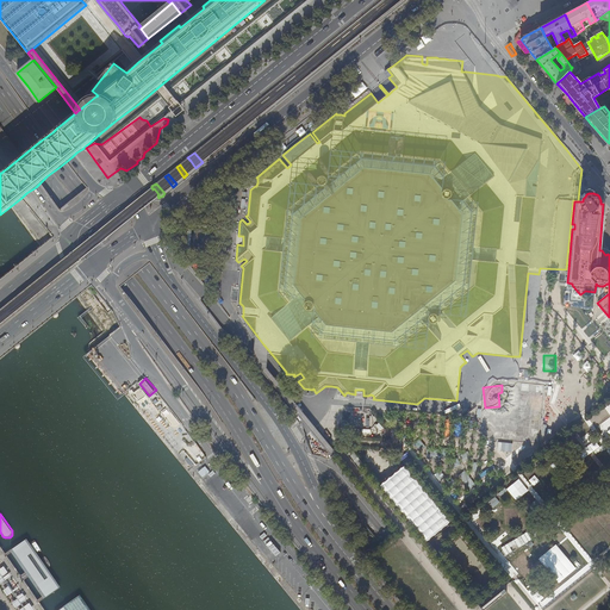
[(49,598),(51,597),(53,596),(53,595),(51,593),(49,590),(24,552),(23,551),(22,551),(20,551),(18,551),(18,552),(17,553),(17,554),(17,555),(18,558),(23,565),(36,584),(45,597),(47,598),(48,598),(49,598)]
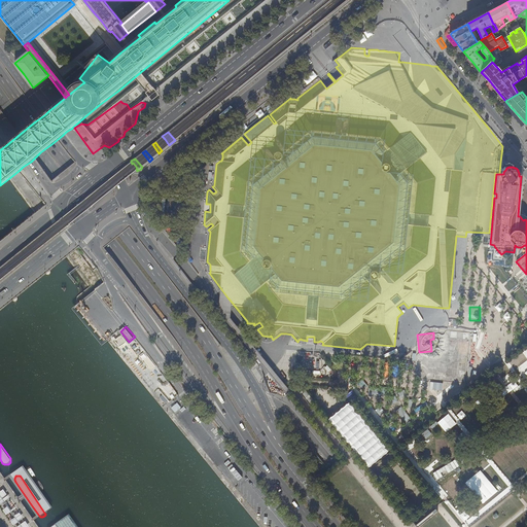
[(9,517),(15,526),(26,526),(27,525),(23,519),(24,519),(14,504),(11,506),(9,503),(4,506),(10,516),(9,517)]
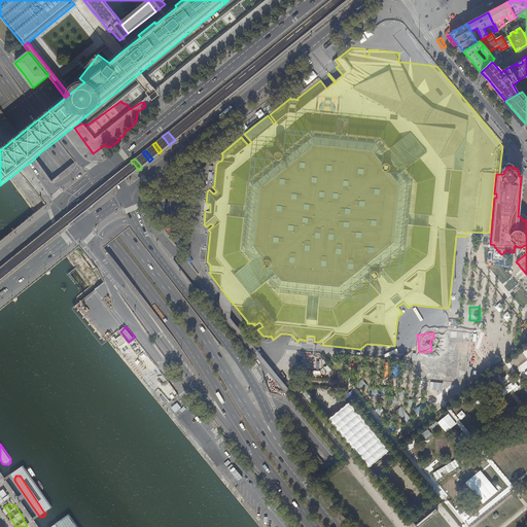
[(78,526),(70,514),(50,526),(78,526)]
